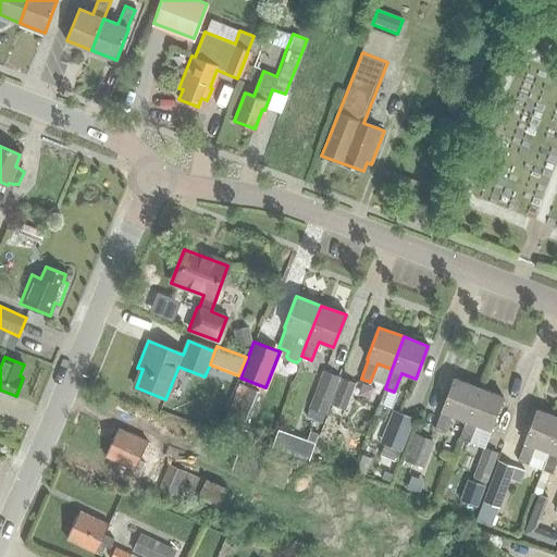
[(339,379),(335,376),(323,372),(310,409),(326,415),(339,379)]
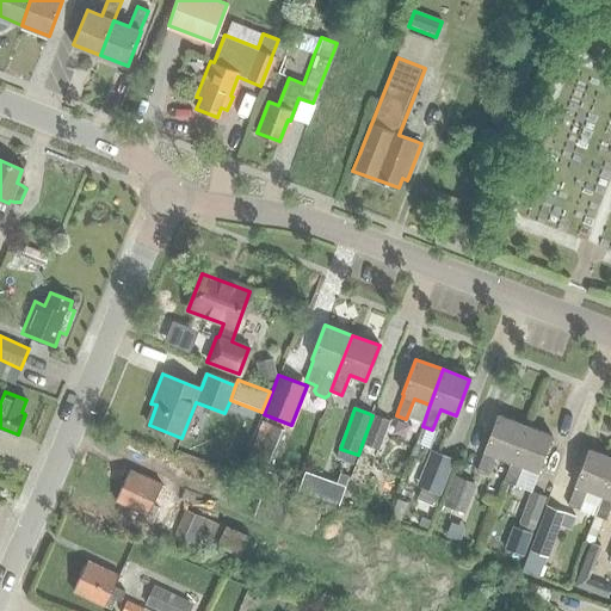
[(495,455),(511,461),(524,425),(497,414),(483,450),(485,451),(477,471),(488,475),(495,455)]
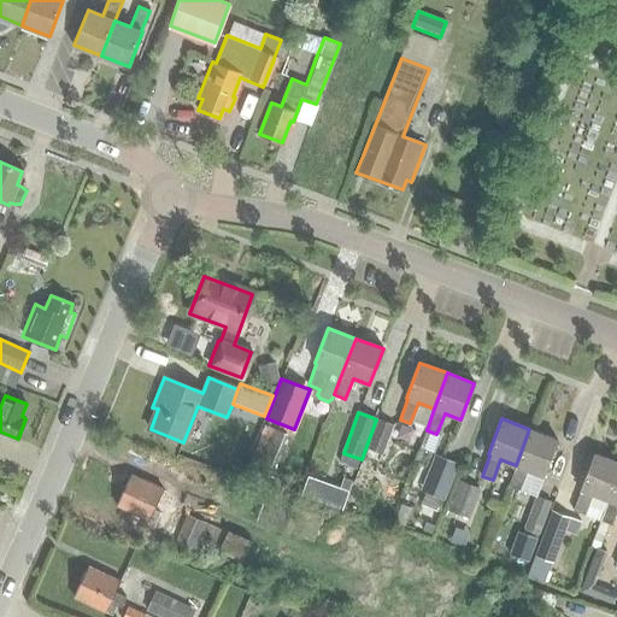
[(377,419),(366,448),(382,454),(393,425),(392,424),(378,419),(377,419)]
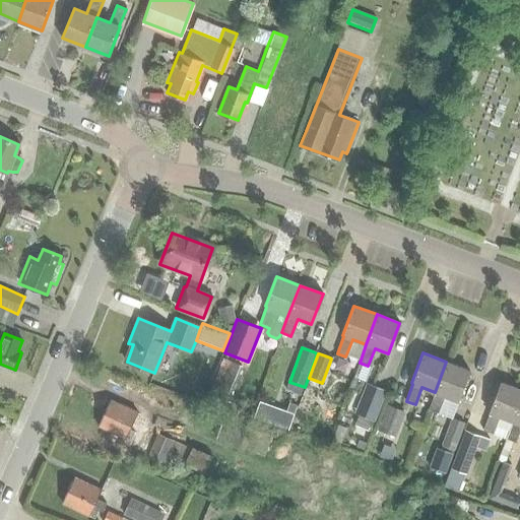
[(438,412),(444,395),(458,400),(469,370),(446,362),(435,392),(429,409),(438,412)]
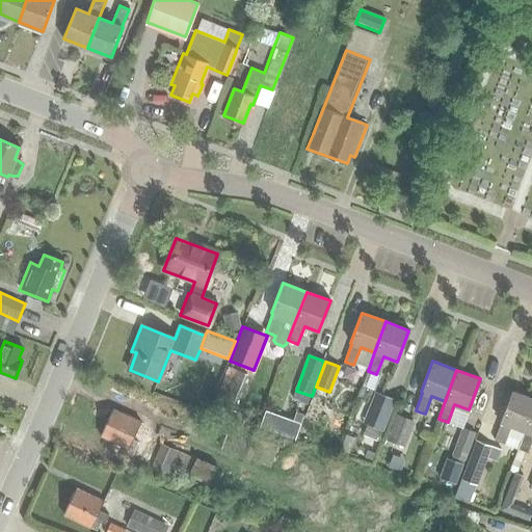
[(510,425),(524,430),(531,407),(531,397),(511,391),(500,422),(501,422),(495,440),(504,444),(510,425)]
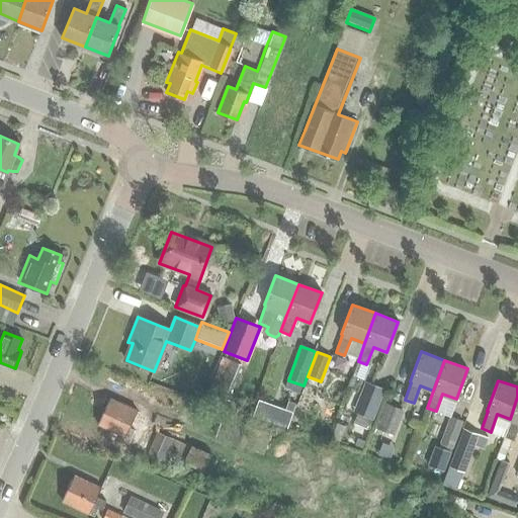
[(372,421),(385,390),(365,381),(353,412),(357,414),(356,418),(370,424),(371,420),(372,421)]
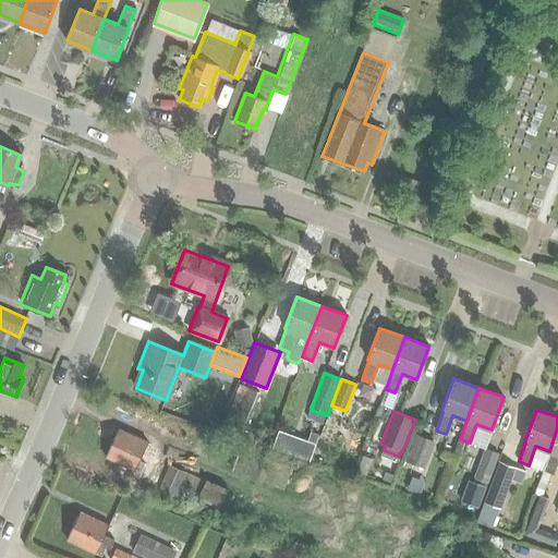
[(557,427),(549,451),(543,471),(553,474),(557,459),(557,427)]
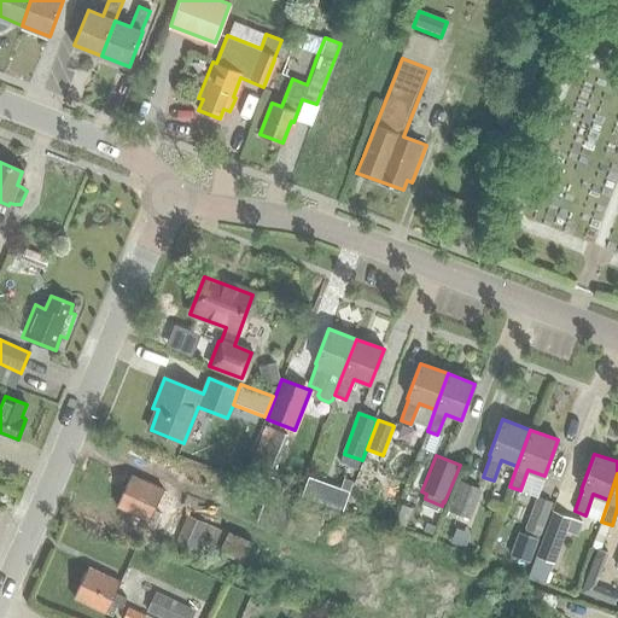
[(155,522),(159,512),(153,509),(163,489),(130,474),(117,505),(155,522)]
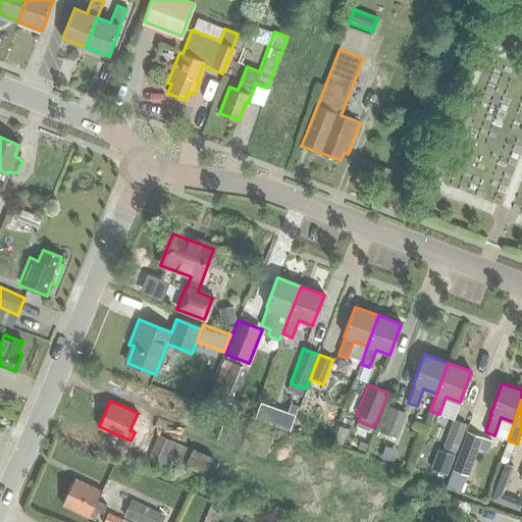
[(406,414),(387,408),(379,429),(395,434),(398,436),(406,414)]
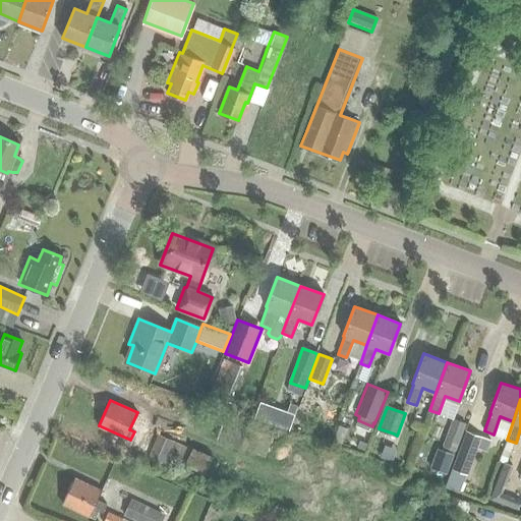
[(294,416),(277,410),(271,426),(288,432),(294,416)]
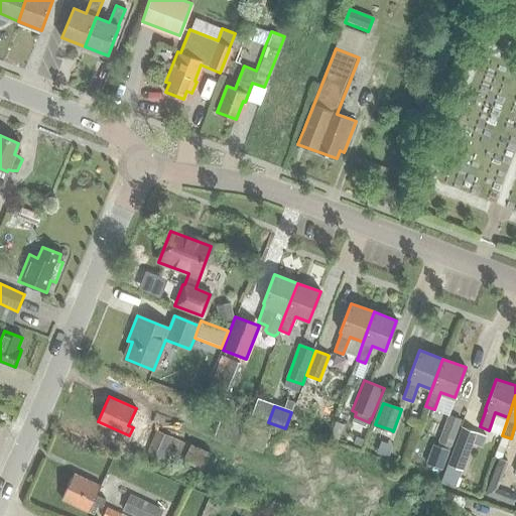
[(447,414),(437,441),(450,446),(461,419),(447,414)]
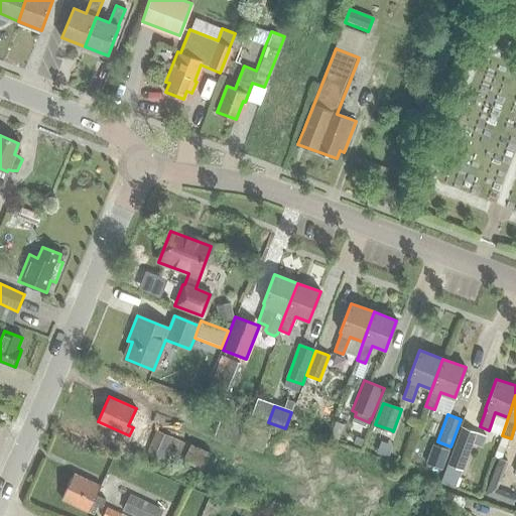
[(260,452),(266,433),(220,416),(213,435),(260,452)]
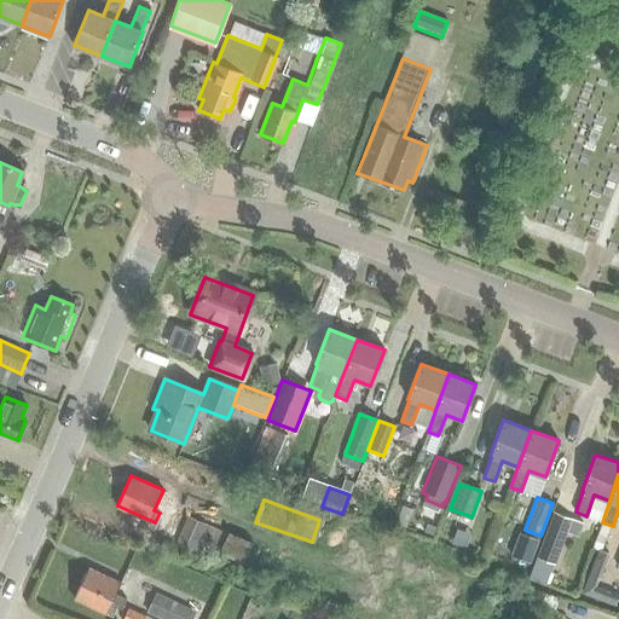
[(426,499),(422,505),(440,513),(443,507),(426,499)]
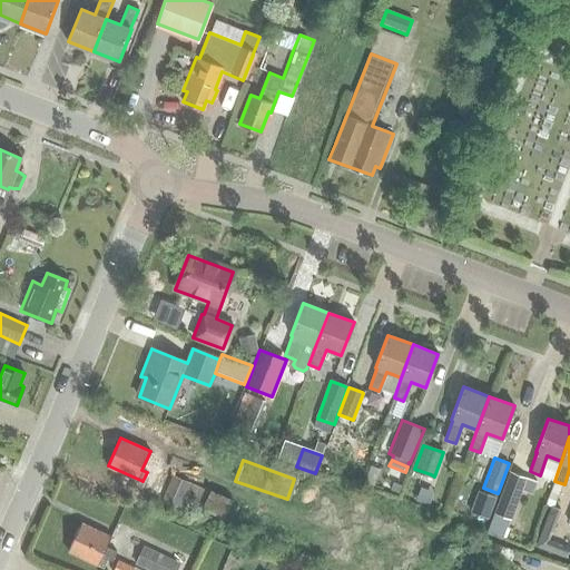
[(524,478),(510,472),(494,512),(509,518),(524,478)]
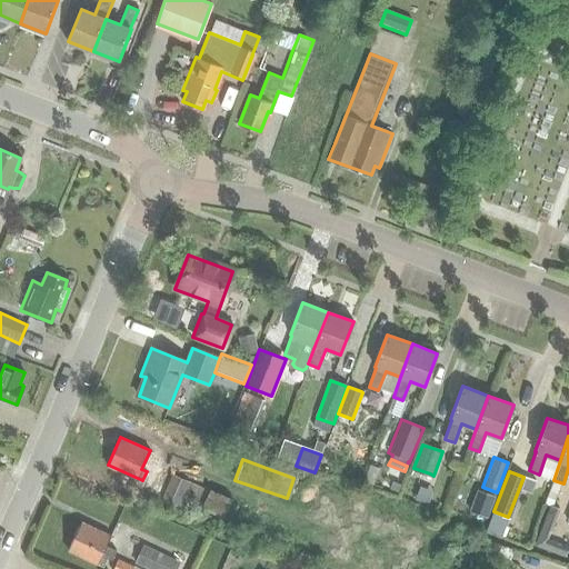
[(191,511),(201,487),(170,473),(160,498),(191,511)]
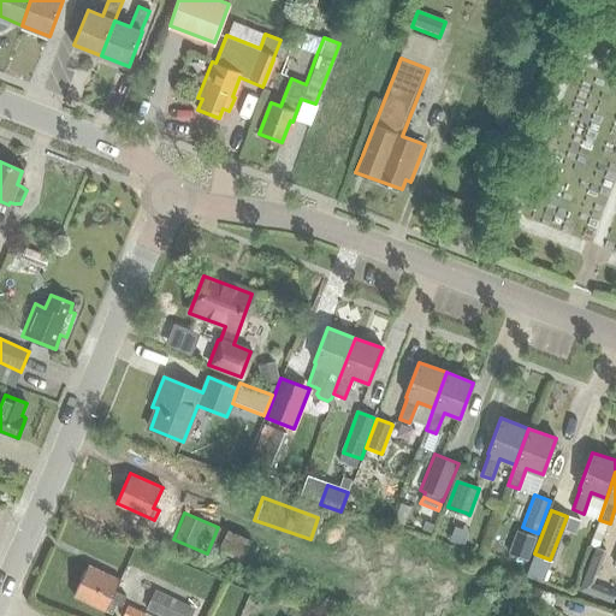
[(249,563),(258,544),(225,529),(217,549),(249,563)]
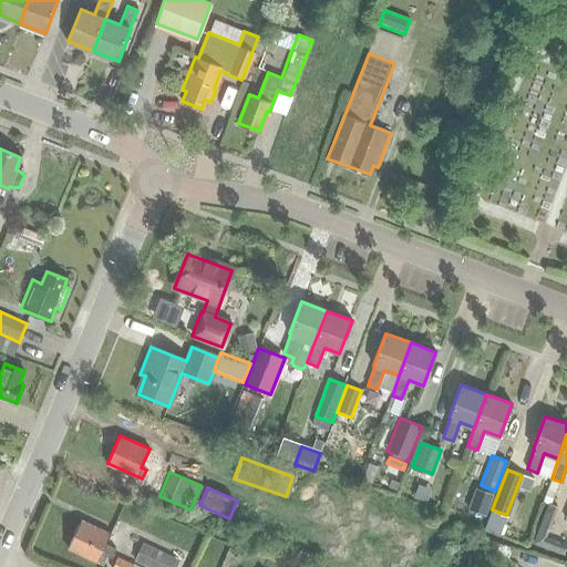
[(475,488),(467,508),(486,516),(492,500),(494,495),(476,488),(475,488)]
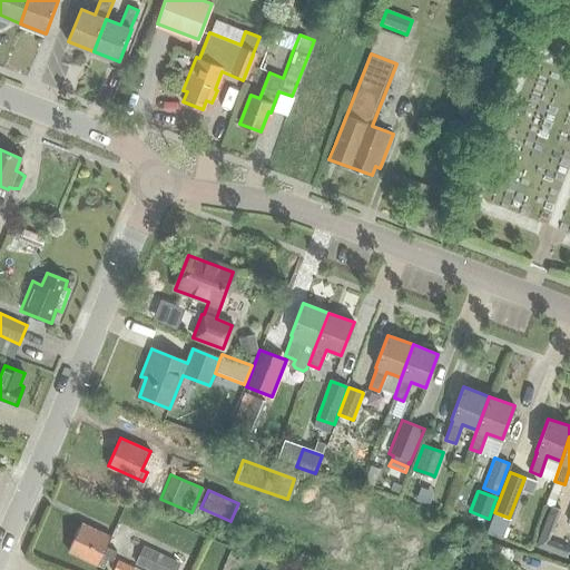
[(567,558),(569,548),(549,540),(560,510),(551,505),(536,546),(537,547),(567,558)]
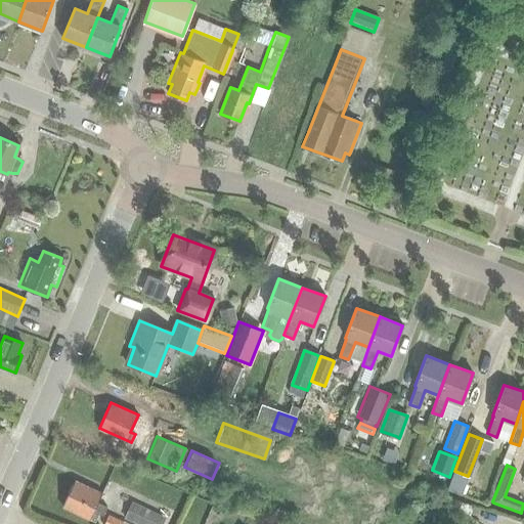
[(97,503),(101,493),(74,481),(62,506),(95,522),(99,514),(102,516),(106,508),(97,503)]
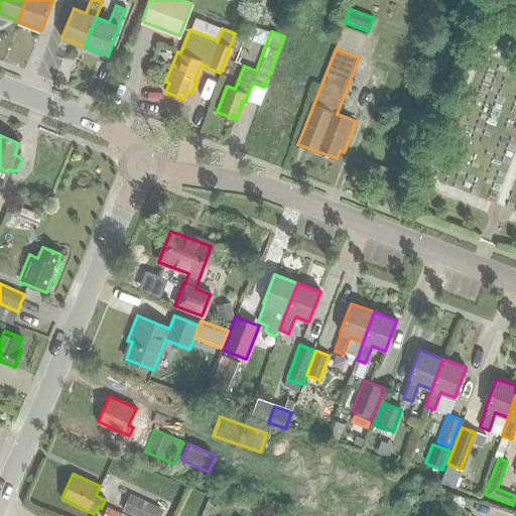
[(159,515),(161,514),(128,498),(122,511),(132,515),(159,515)]
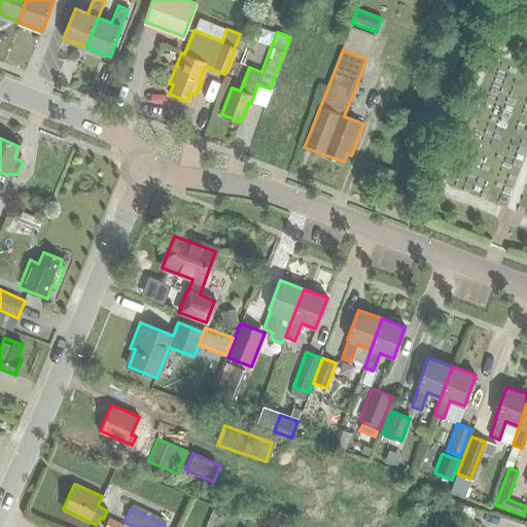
[(120,526),(121,525),(108,518),(103,526),(120,526)]
